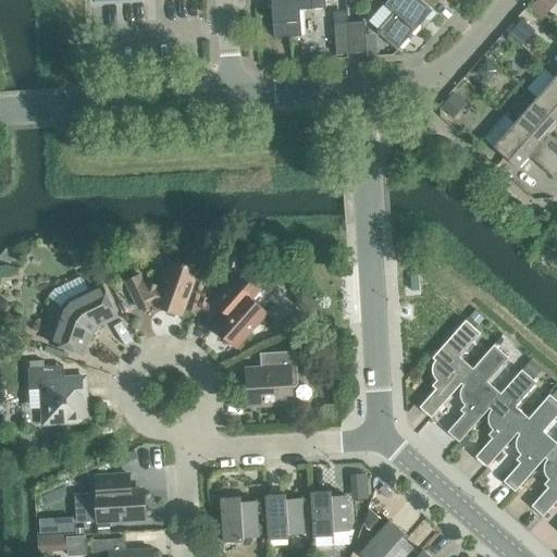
[(324,0),(272,0),(271,1),(273,38),(300,36),(299,11),(325,9),(324,0)]
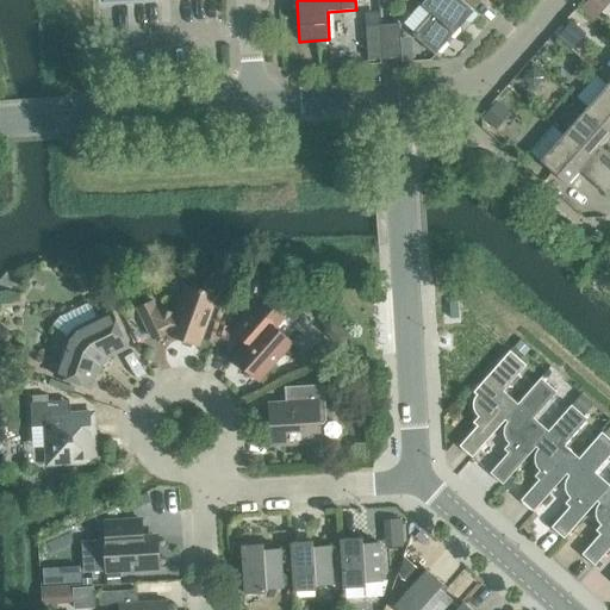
[(477,14),(465,4),(460,0),(415,0),(431,14),(412,36),(435,56),(461,25),(460,24),(465,20),(471,22),(472,20),(473,20),(477,14)]
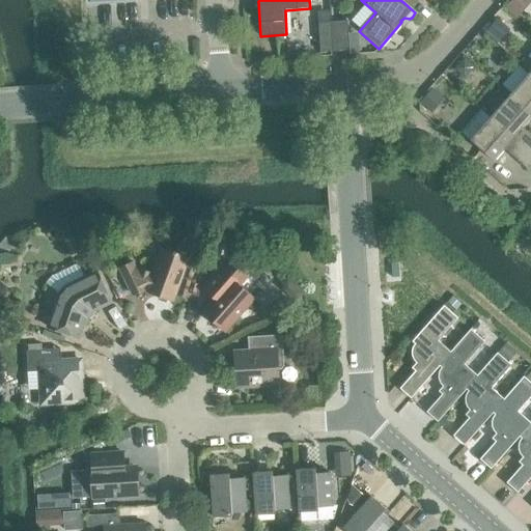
[(530,0),(511,0),(504,9),(515,20),(530,1),(530,0)]
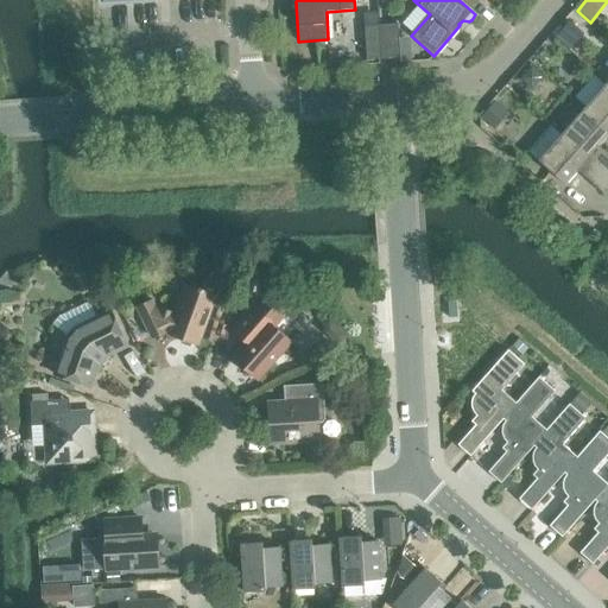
[(568,21),(555,37),(569,49),(582,35),(568,21)]
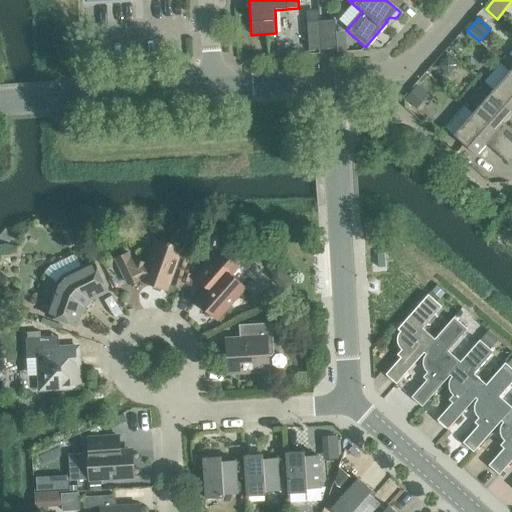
[(335,20),(320,21),(322,49),(337,48),(336,41),(335,20)]
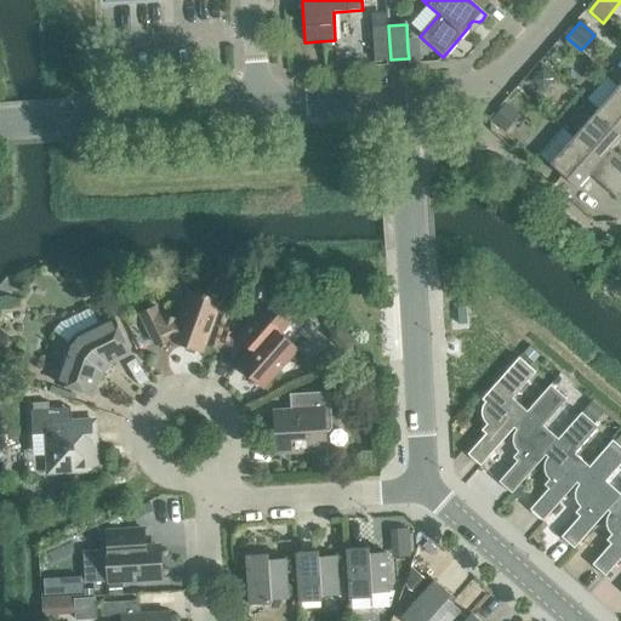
[(391,60),(388,26),(371,27),(374,61),(391,60)]
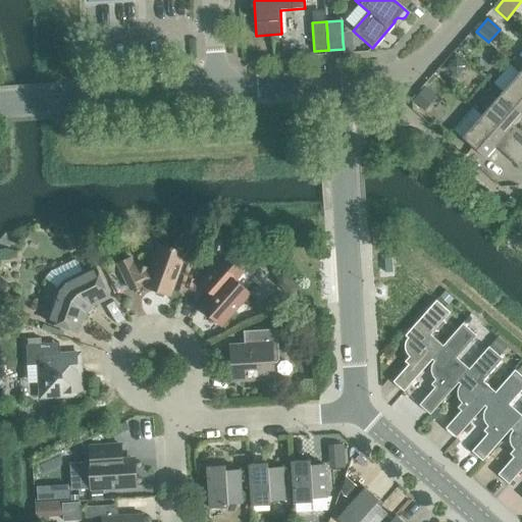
[(353,42),(343,42),(344,49),(344,52),(353,51),(353,42)]
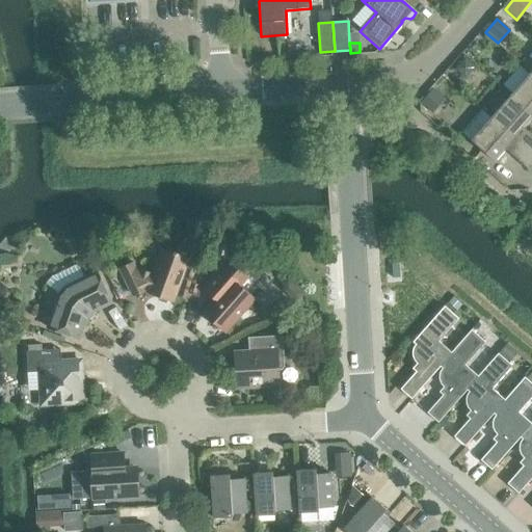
[(531,74),(530,73),(510,96),(531,114),(531,74)]
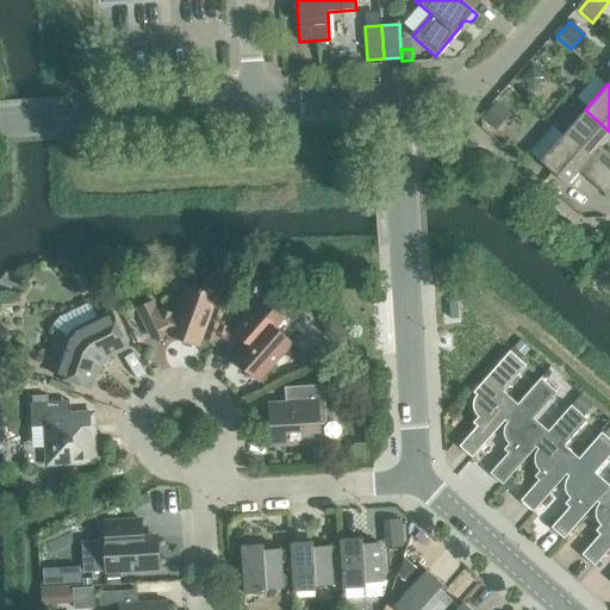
[(498,104),(484,120),(496,130),(510,113),(498,104)]
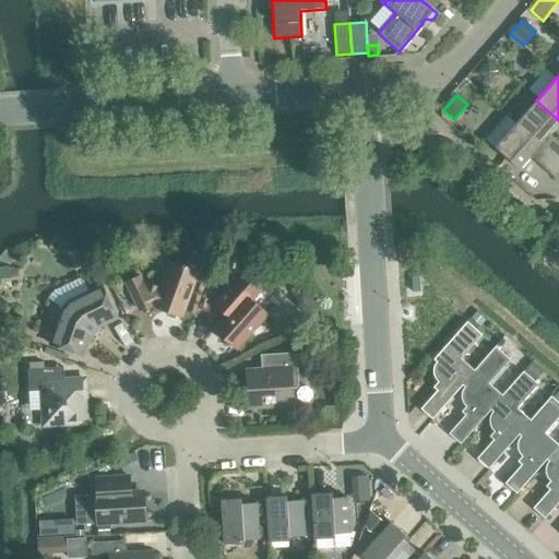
[(558,120),(536,100),(515,123),(558,162),(558,141),(551,134),(558,125),(558,120)]
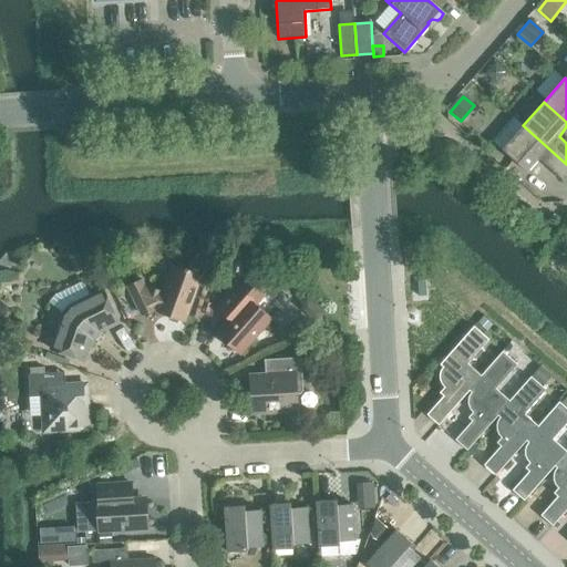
[(566,176),(566,164),(523,125),(501,150),(527,173),(538,160),(563,181),(566,176)]
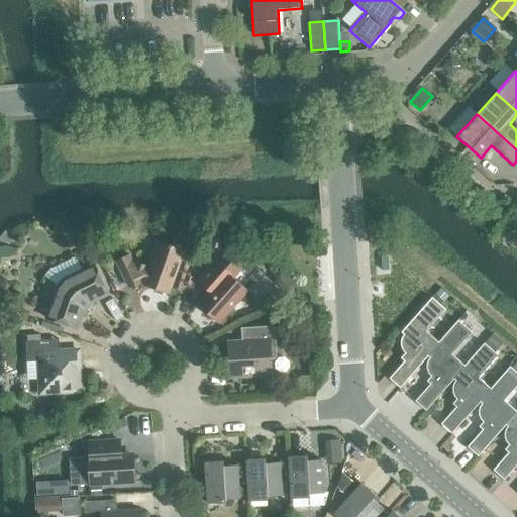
[(180,226),(176,236),(188,240),(192,231),(180,226)]
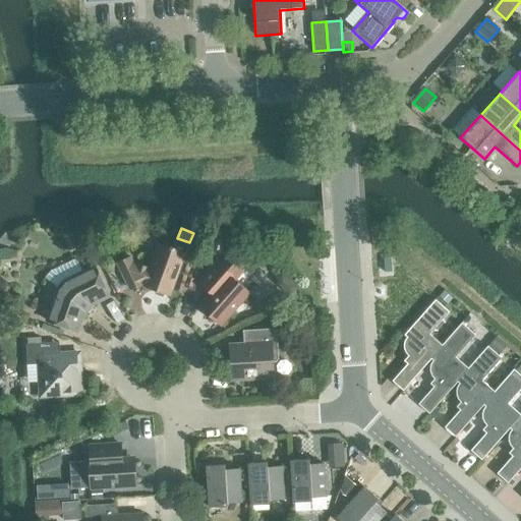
[(159,244),(150,269),(132,263),(129,257),(117,264),(130,289),(141,284),(143,285),(143,286),(156,290),(157,288),(165,291),(164,293),(170,295),(184,253),(173,249),(173,248),(170,247),(170,248),(159,244)]
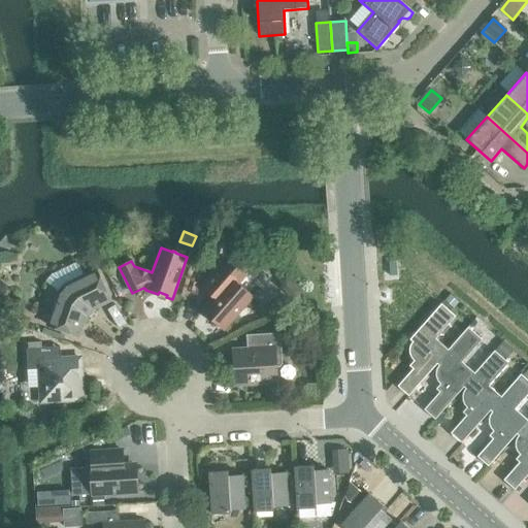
[(253,297),(237,285),(245,275),(226,259),(207,281),(218,290),(200,309),(224,330),(253,297)]
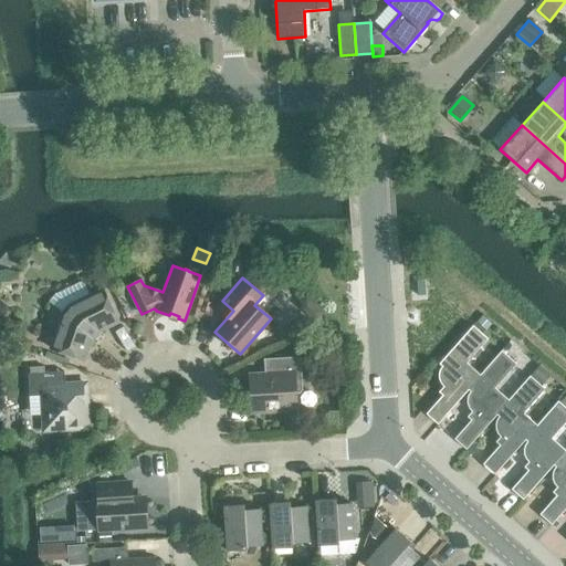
[(91,339),(97,332),(117,322),(104,293),(92,300),(90,295),(69,306),(62,314),(54,336),(59,337),(54,350),(84,360),(91,339)]
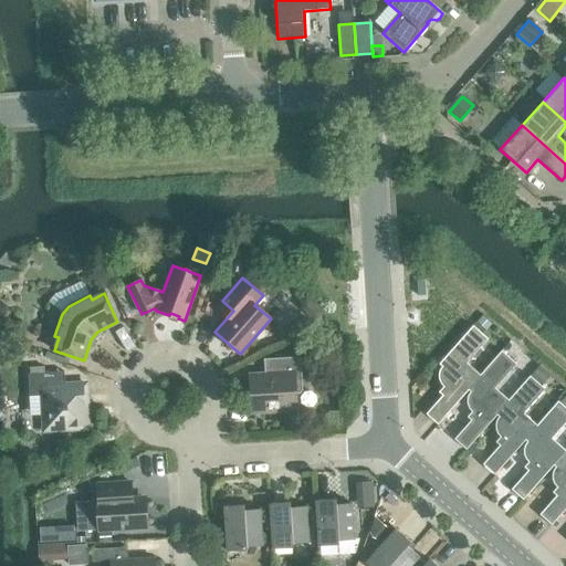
[(482,316),(477,323),(485,331),(491,324),(482,316)]
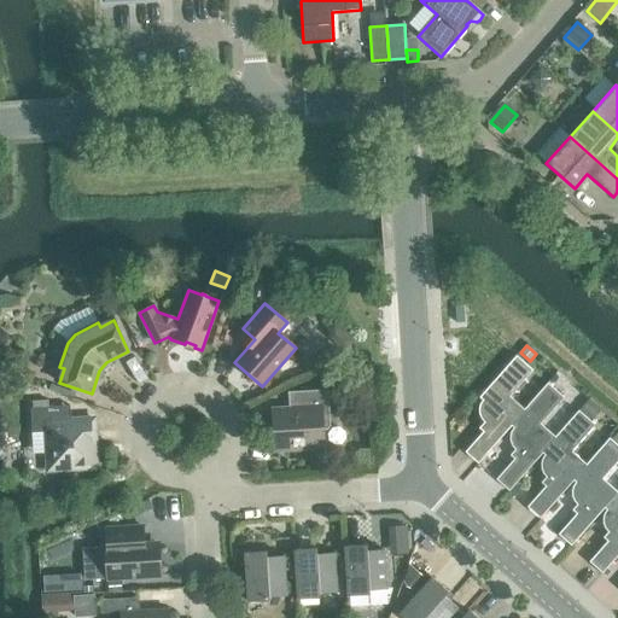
[(478,464),(511,426),(524,410),(524,409),(509,397),(532,371),(516,356),(479,397),(482,401),(481,402),(481,403),(479,404),(479,406),(478,408),(478,409),(478,412),(478,413),(479,414),(479,417),(481,418),(481,419),(482,420),(483,423),(488,426),(465,453),(478,464)]
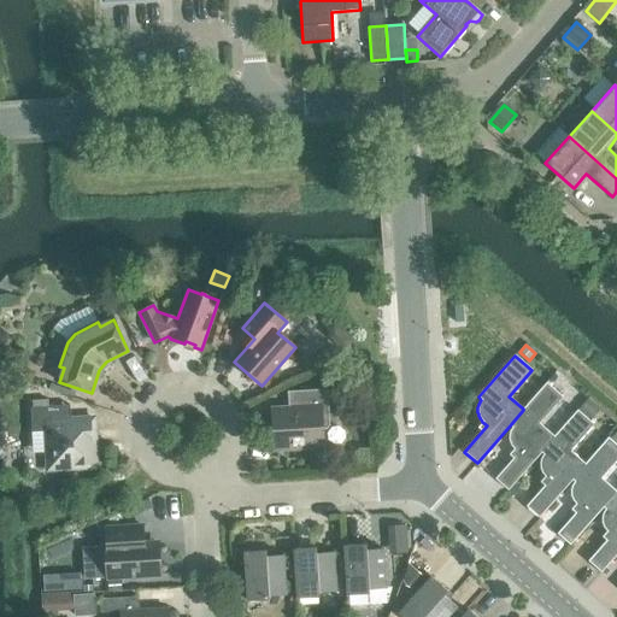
[(507,491),(541,453),(541,452),(554,436),(540,423),(563,398),(546,382),(523,409),(523,410),(510,425),(512,427),(511,428),(510,430),(510,432),(509,433),(509,435),(509,436),(509,438),(509,440),(509,441),(510,444),(510,445),(511,446),(512,447),(513,448),(518,453),(495,479),(507,491)]
